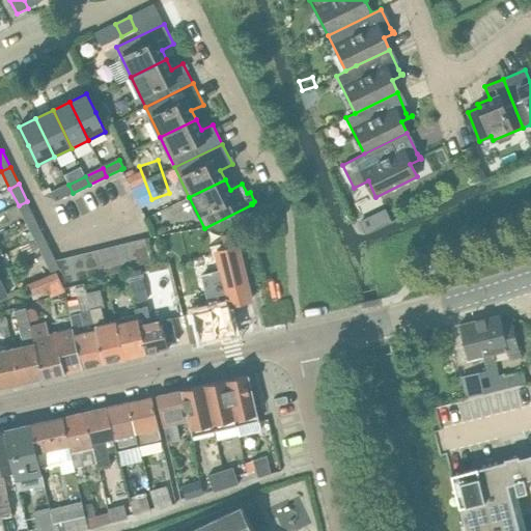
[(56,201),(73,193),(68,185),(52,193),(56,201)]
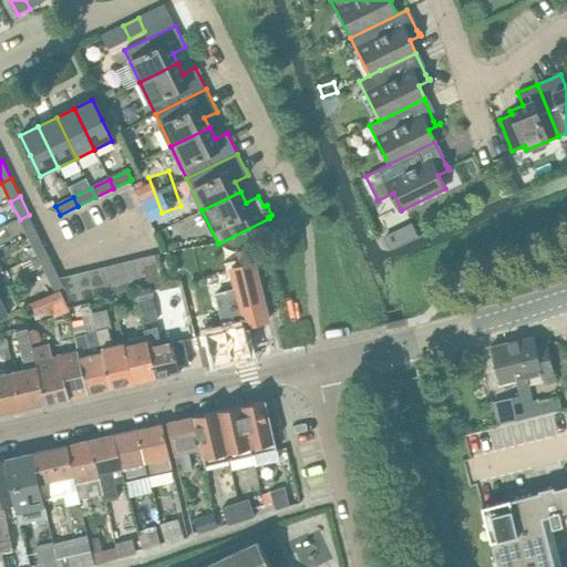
[(38,233),(29,215),(20,219),(29,237),(38,233)]
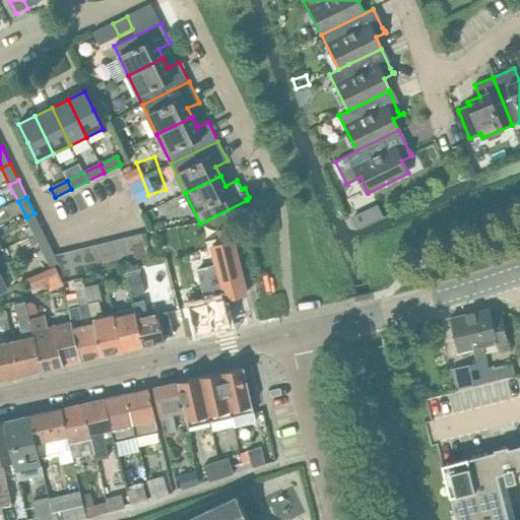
[(35,234),(43,230),(35,213),(26,217),(35,234)]
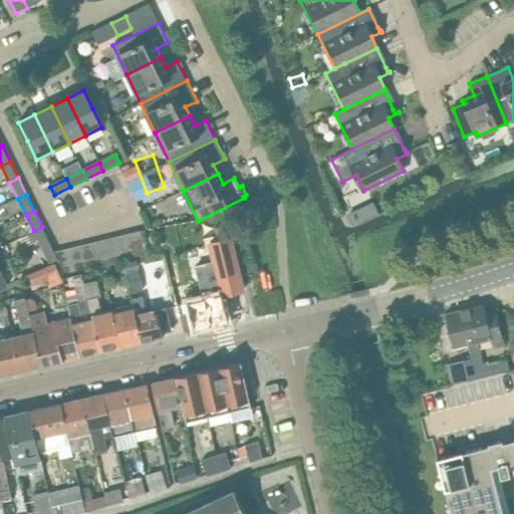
[(42,248),(50,243),(42,227),(34,231),(42,248)]
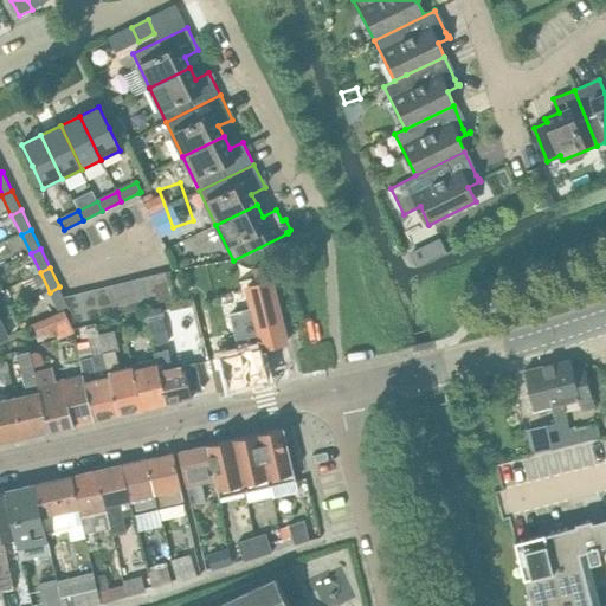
[(166,274),(153,277),(160,308),(173,304),(166,274)]
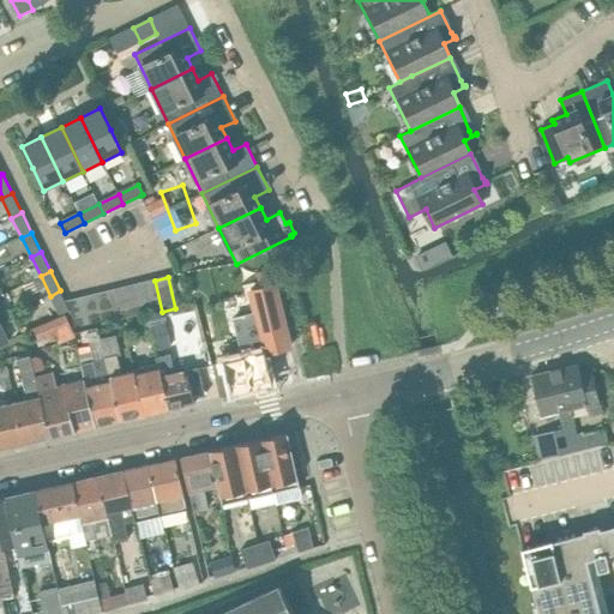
[(149,315),(162,312),(155,281),(140,283),(149,315)]
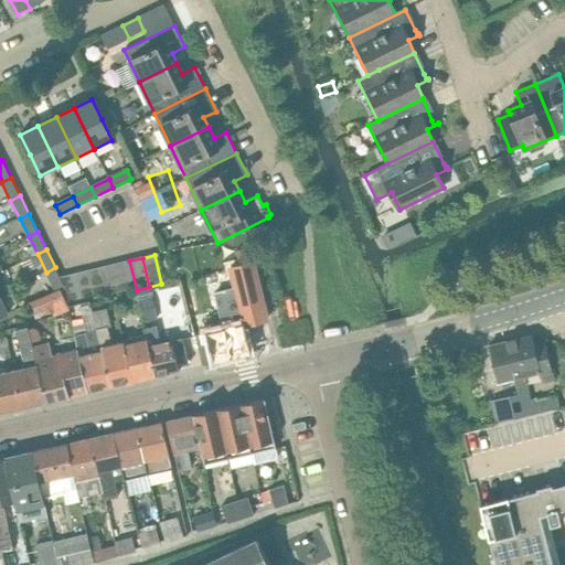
[(123,292),(137,290),(129,260),(116,264),(123,292)]
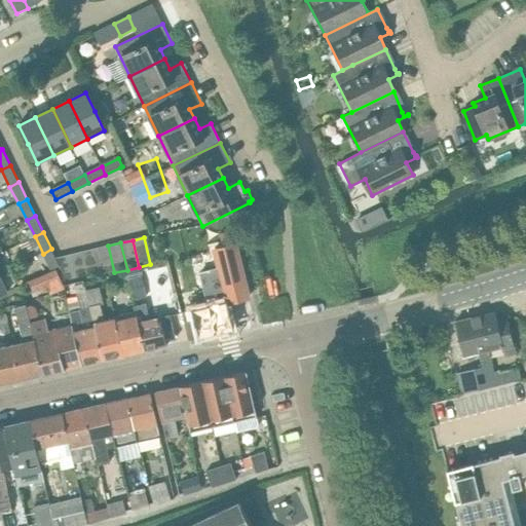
[(207,305),(181,311),(188,340),(233,330),(226,301),(248,296),(235,245),(214,250),(219,269),(199,273),(207,305)]
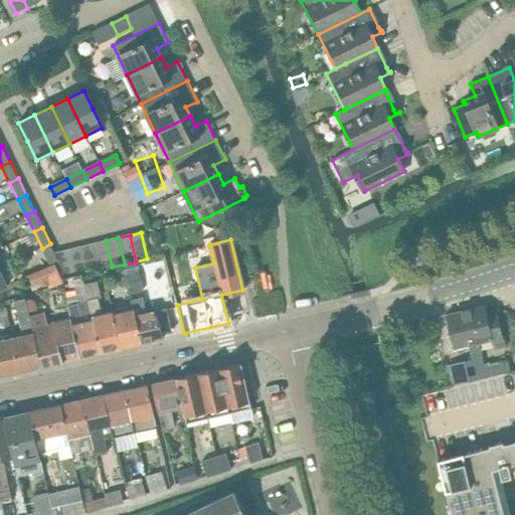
[(100,270),(112,267),(106,240),(94,243),(100,270)]
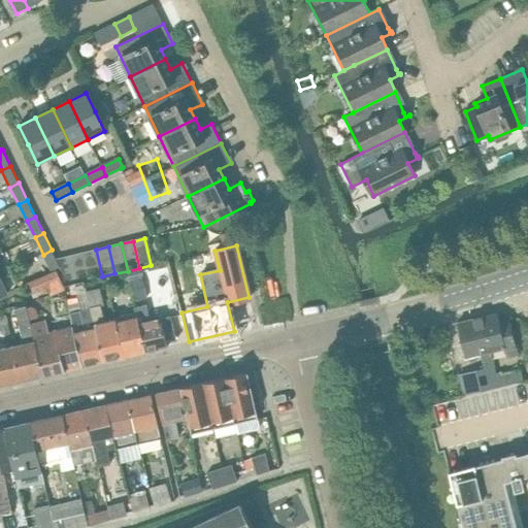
[(52,271),(60,267),(60,266),(56,259),(52,250),(43,255),(52,271)]
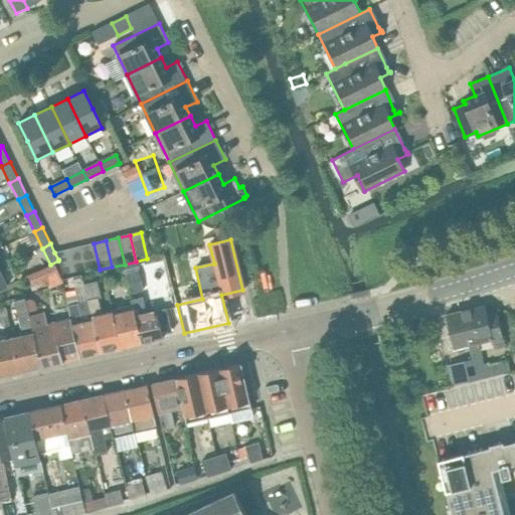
[(88,273),(100,270),(94,243),(81,246),(88,273)]
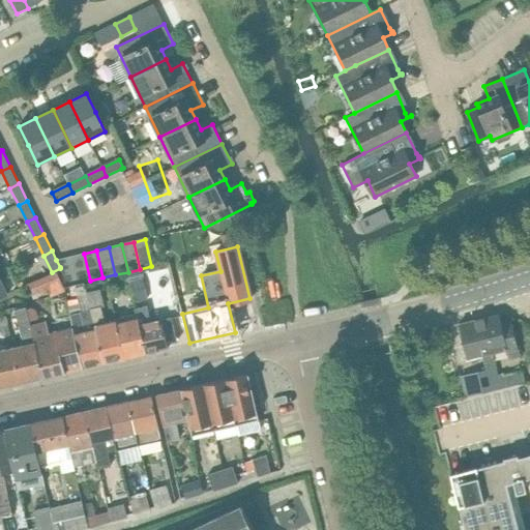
[(78,284),(90,281),(84,254),(71,256),(78,284)]
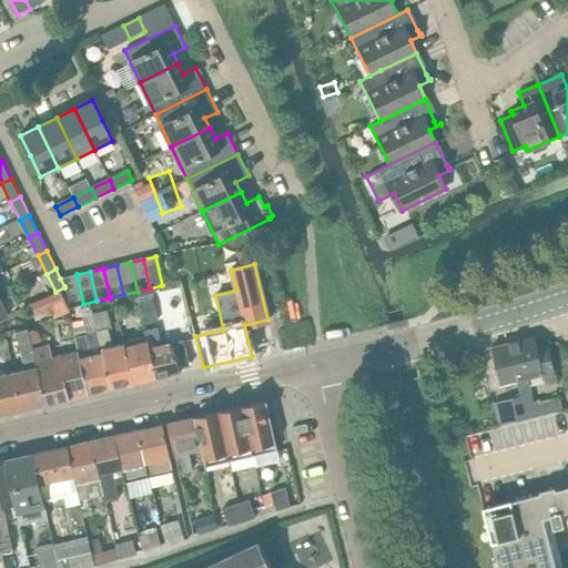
[(69,307),(83,304),(77,274),(60,279),(64,286),(64,287),(69,307)]
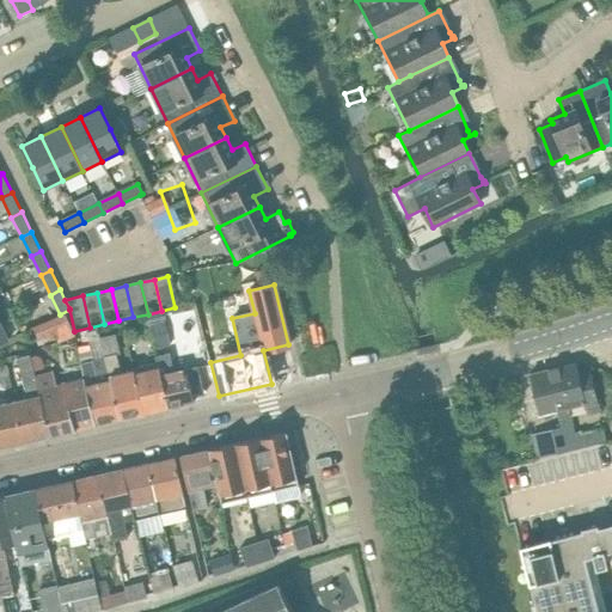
[(189,316),(197,347),(216,342),(208,311),(189,316)]
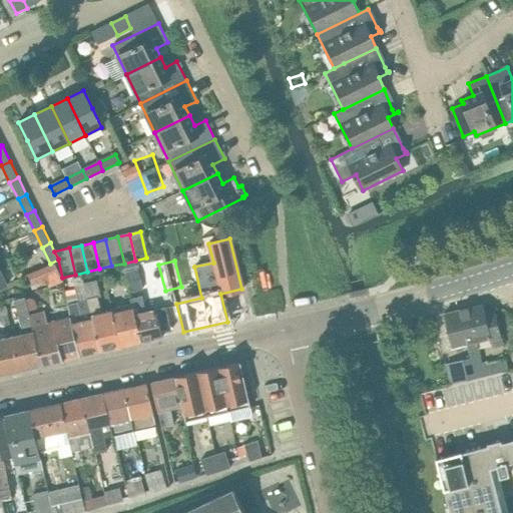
[(32,286),(60,274),(55,263),(27,275),(32,286)]
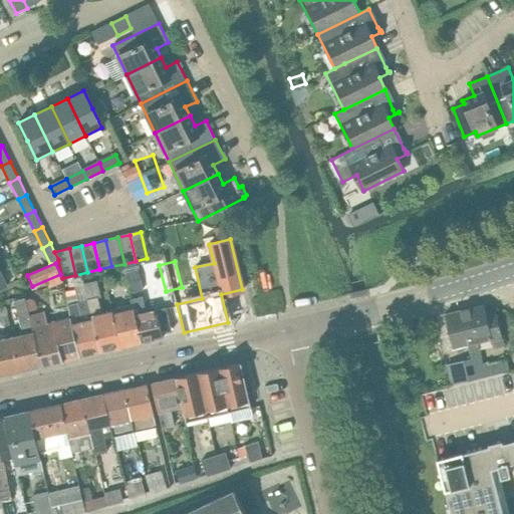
[(152,271),(140,274),(144,288),(156,285),(152,271)]
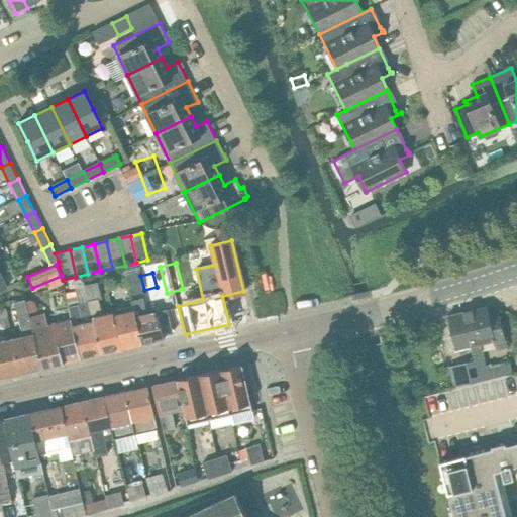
[(102,314),(98,299),(101,299),(97,282),(85,285),(93,321),(101,354),(122,349),(114,314),(113,311),(102,314)]
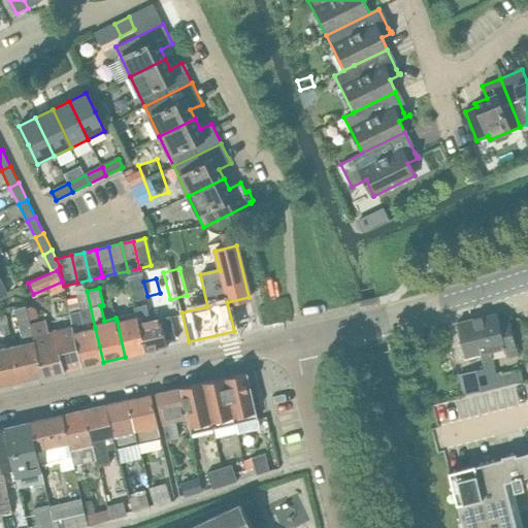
[(145,304),(134,307),(137,316),(146,352),(168,347),(167,342),(176,340),(171,316),(150,321),(145,304)]
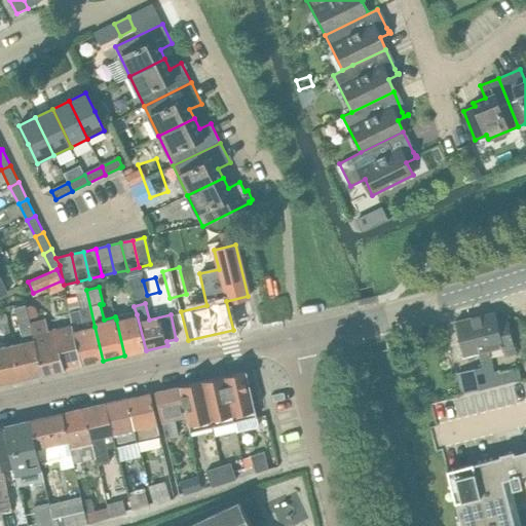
[(29,315),(26,305),(14,308),(24,342),(13,344),(23,380),(43,375),(31,322),(29,315)]
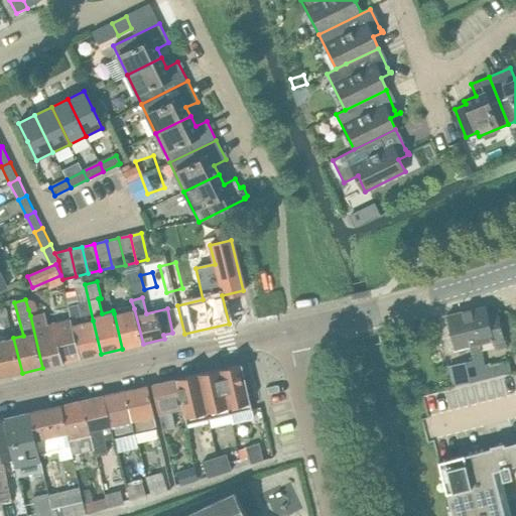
[(79,304),(69,306),(72,318),(81,359),(101,354),(93,320),(89,302),(79,304)]
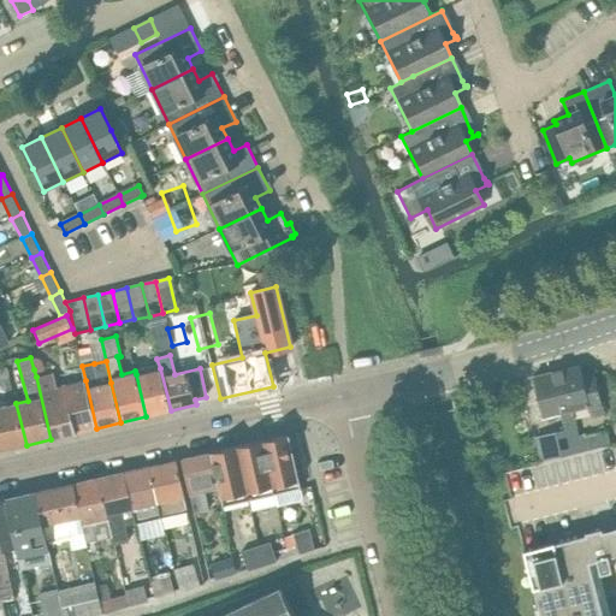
[(582,374),(580,366),(562,369),(572,409),(590,406),(592,418),(604,415),(594,371),(582,374)]
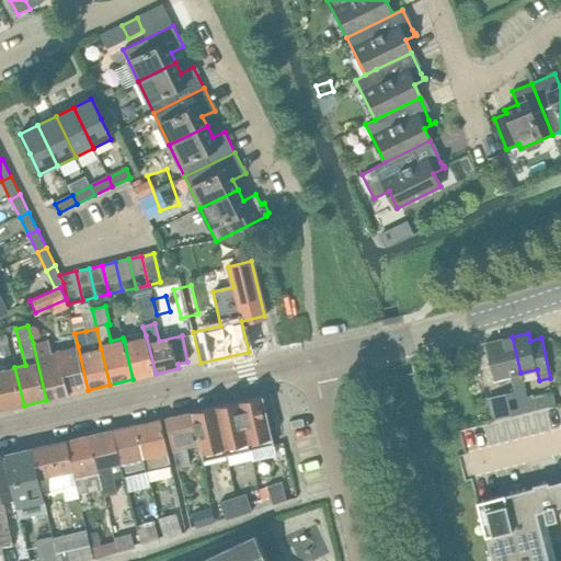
[(133,379),(156,374),(146,335),(124,341),(133,379)]
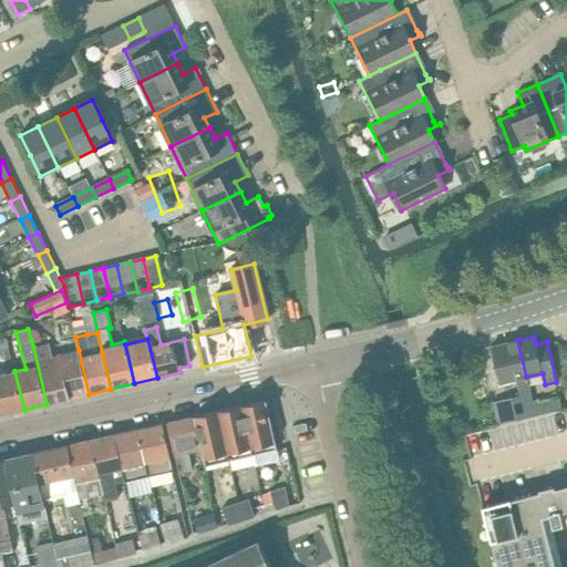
[(37,344),(34,340),(31,340),(33,347),(47,404),(89,394),(79,350),(53,356),(49,343),(43,344),(43,343),(37,344)]
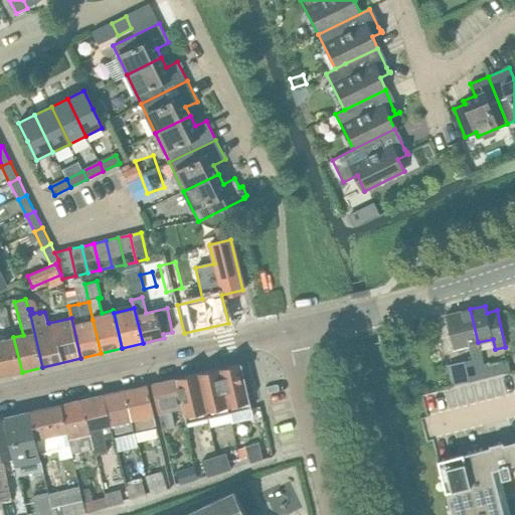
[(480,349),(478,342),(470,309),(446,315),(451,334),(454,348),(469,344),(473,359),(449,365),(454,386),(478,380),(474,367),(483,364),(479,349),(480,349)]
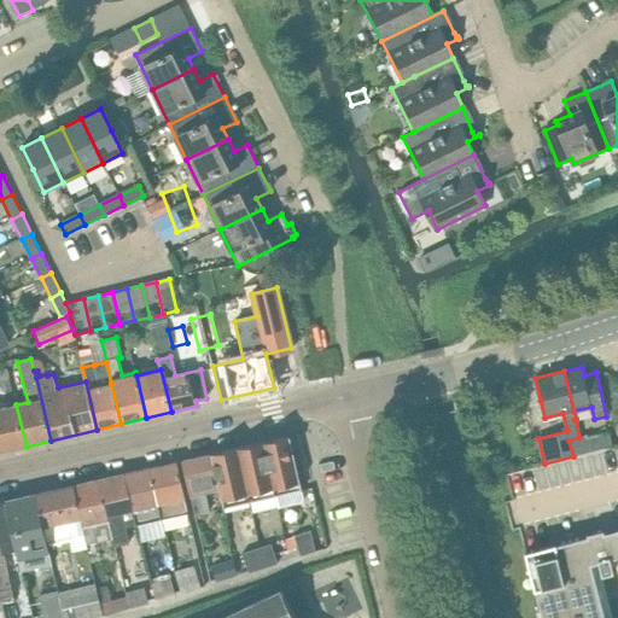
[(0,452),(27,447),(16,404),(0,408),(0,452)]
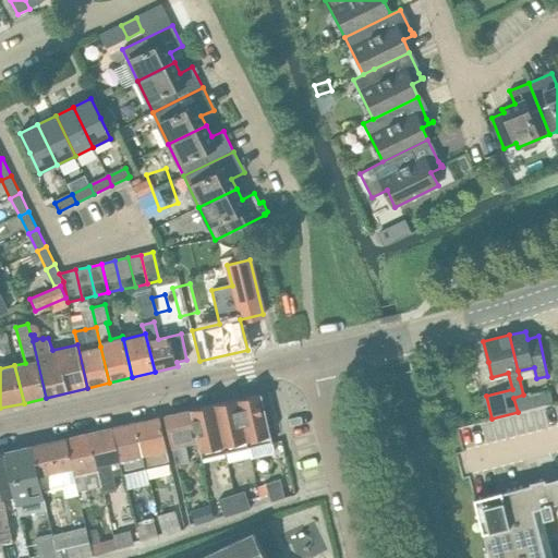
[(553,402),(549,390),(530,395),(529,393),(523,395),(513,398),(518,412),(526,410),(549,403),(553,402)]
